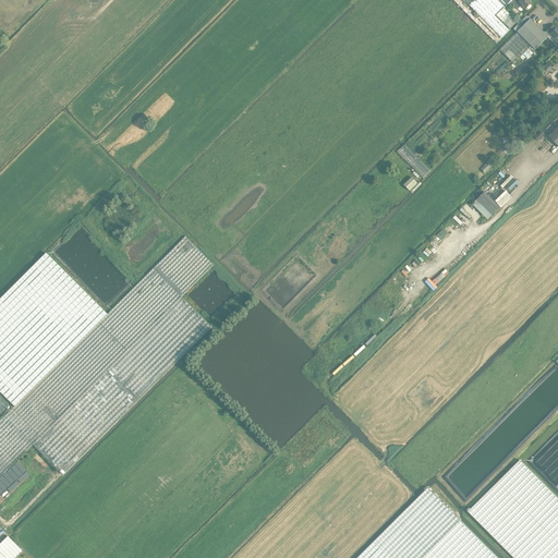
[(463,0),(473,9),(482,0),(463,0)]
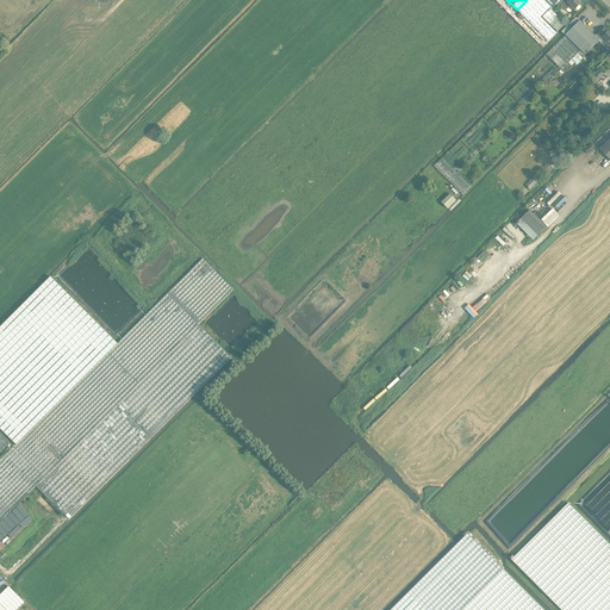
[(527,0),(517,10),(517,11),(548,42),(555,33),(540,18),(549,8),(541,0),(527,0)]
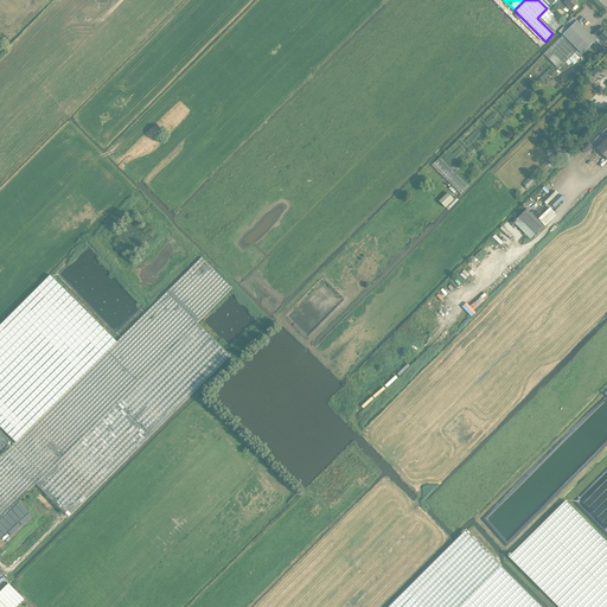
[(538,0),(549,10),(557,0),(538,0)]
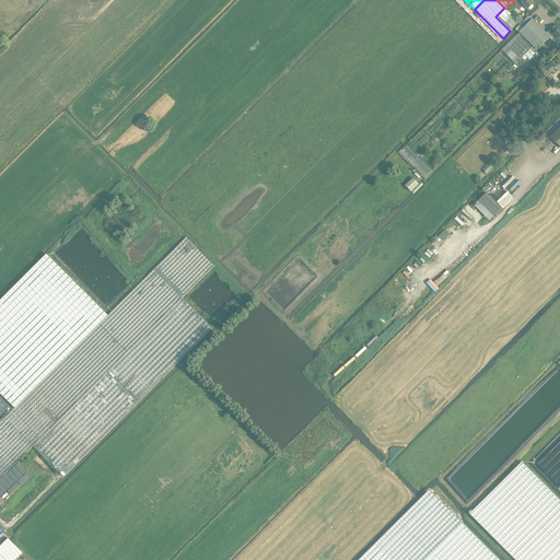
[(527,10),(533,3),(529,0),(523,0),(522,1),(520,0),(516,0),(513,3),(520,10),(523,6),(527,10)]
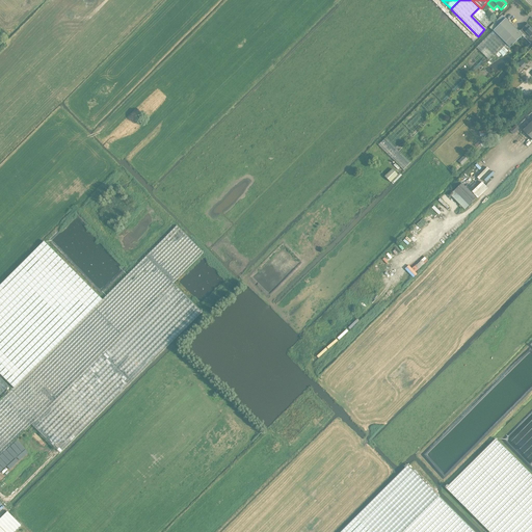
[(480,7),(473,15),(486,28),(493,21),(480,7)]
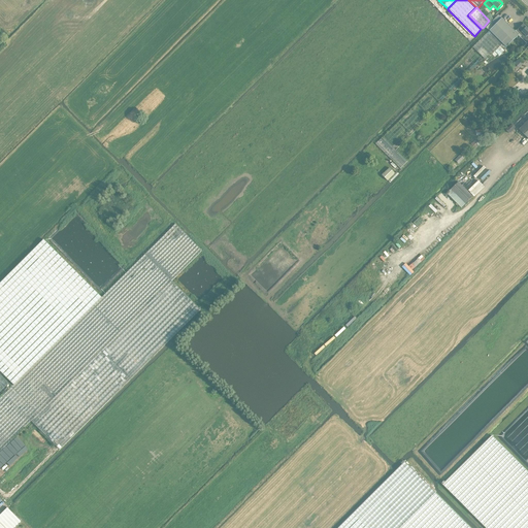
[(501,19),(489,31),(505,47),(518,35),(501,19)]
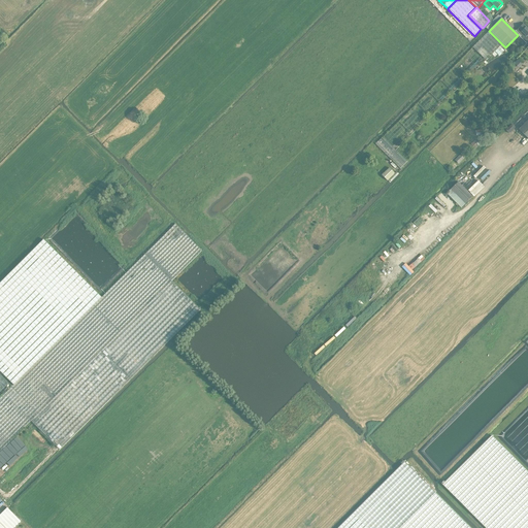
[(527,29),(523,24),(516,31),(519,34),(521,36),(520,37),(526,43),(527,41),(527,29)]
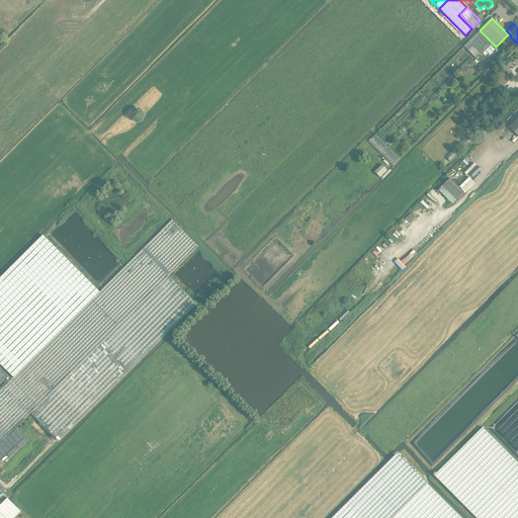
[(497,48),(496,47),(480,30),(464,46),(478,59),(485,51),(490,56),(497,48)]
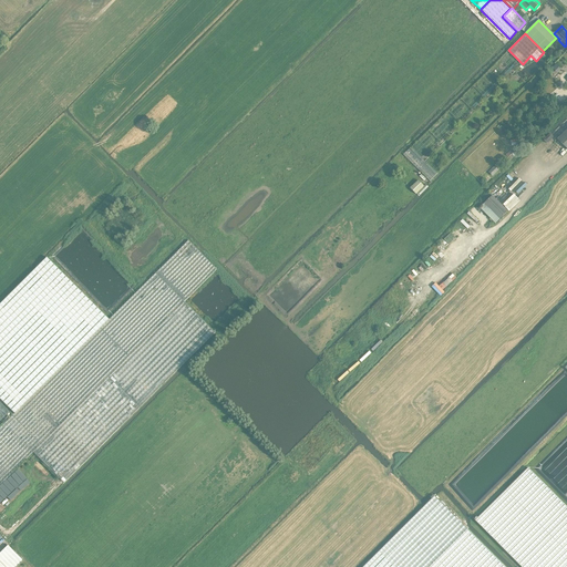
[(555,101),(563,109),(566,103),(559,96),(555,101)]
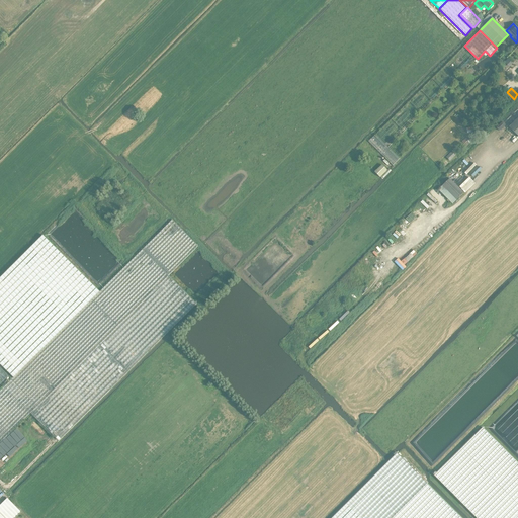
[(517,117),(509,127),(517,136),(517,117)]
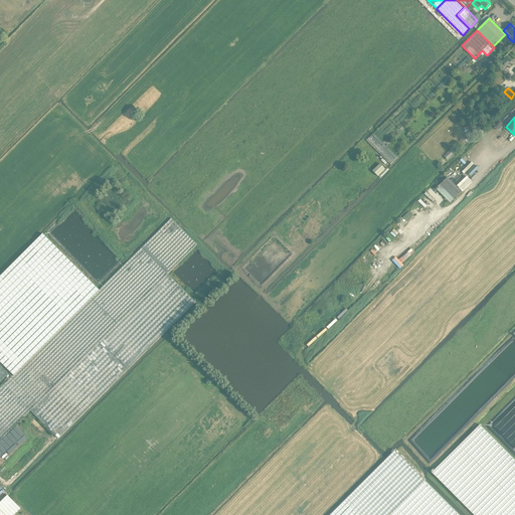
[(470,127),(463,128),(465,137),(472,136),(470,127)]
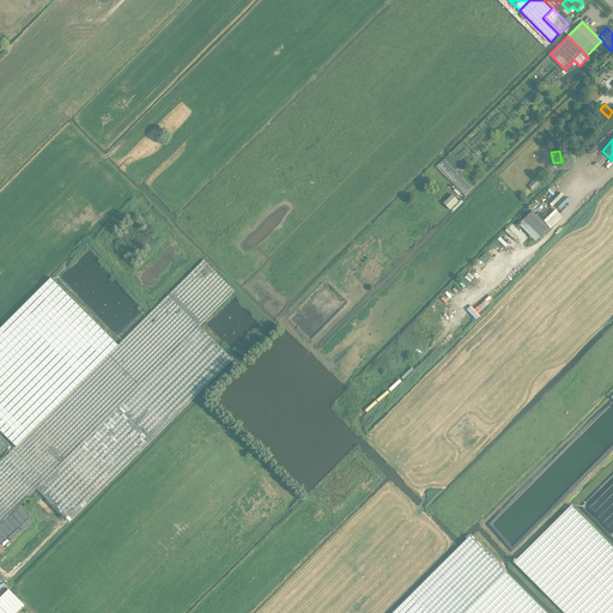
[(436,168),(465,195),(473,187),(444,159),(436,168)]
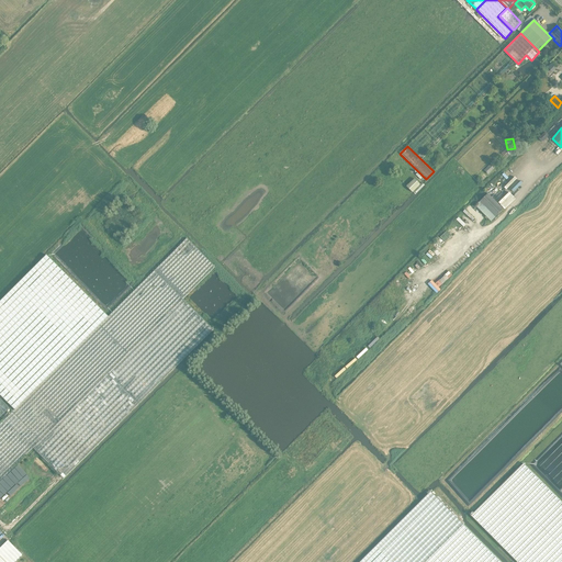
[(498,156),(504,161),(510,154),(506,148),(498,156)]
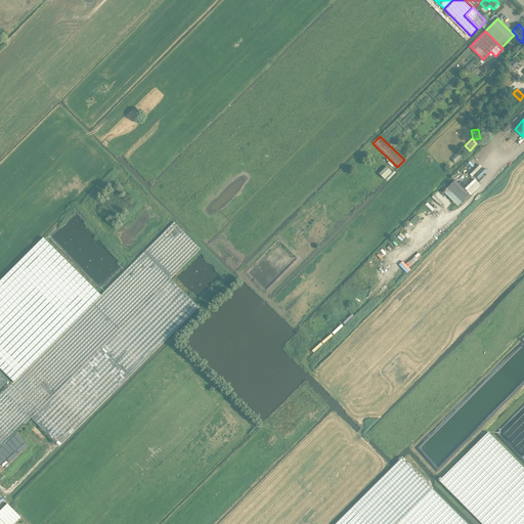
[(451,159),(454,163),(462,157),(457,153),(451,159)]
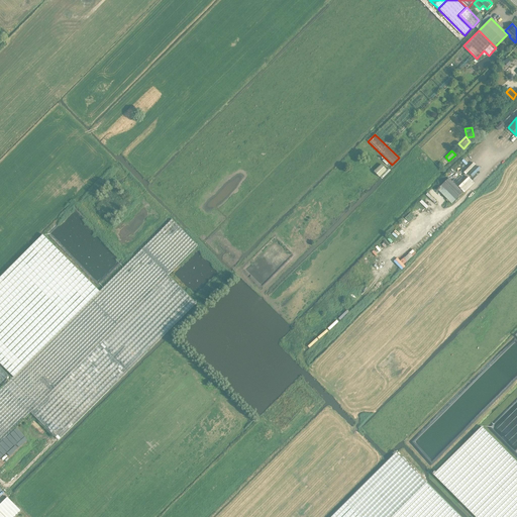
[(374,172),(379,177),(386,170),(381,165),(374,172)]
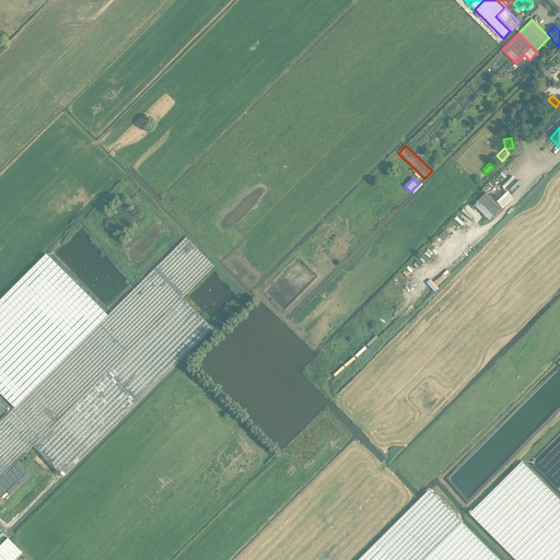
[(493,216),(493,217),(501,209),(486,194),(478,201),(474,206),(489,221),(493,216)]
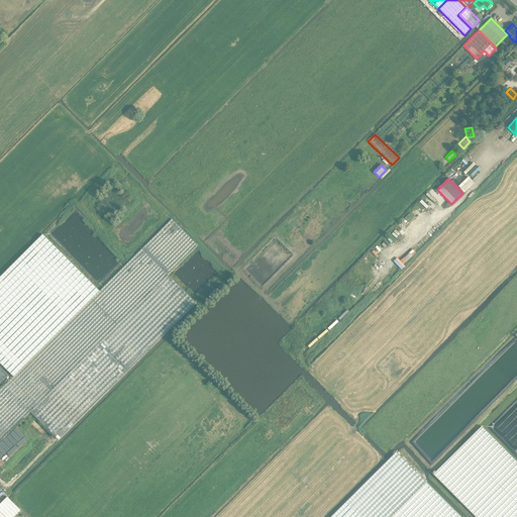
[(0,441),(30,412),(59,440),(111,388),(137,362),(196,303),(168,275),(197,245),(172,219),(140,250),(100,291),(77,314),(13,377),(0,390),(0,441)]
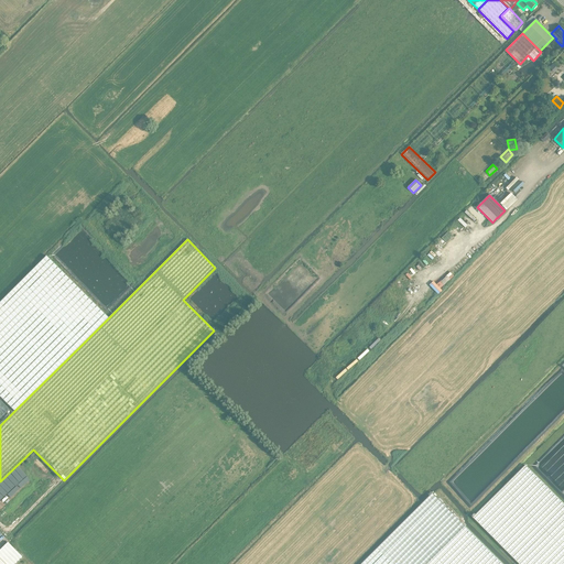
[(0,302),(0,397),(14,411),(84,343),(109,317),(47,256),(22,281),(0,302)]
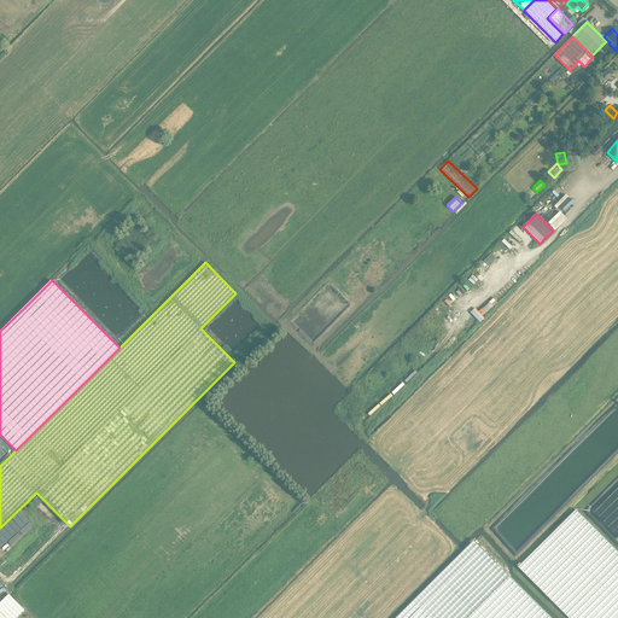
[(0,459),(10,449),(0,438),(0,459)]
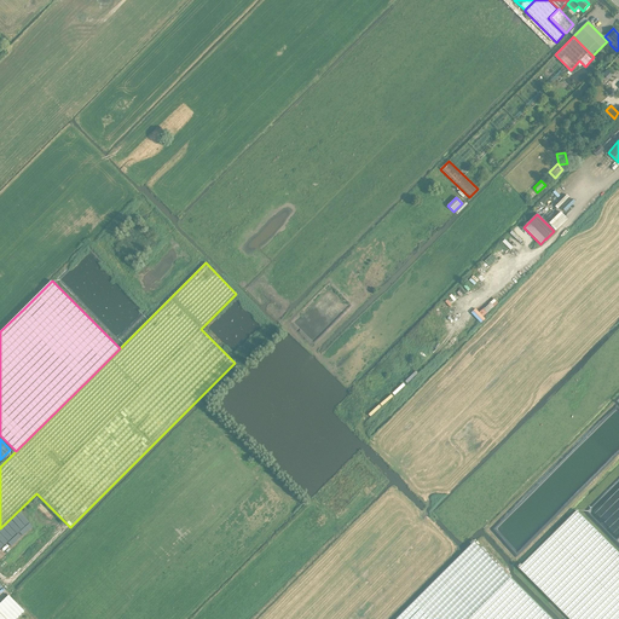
[(618,618),(618,553),(577,510),(519,568),(568,618),(618,618)]
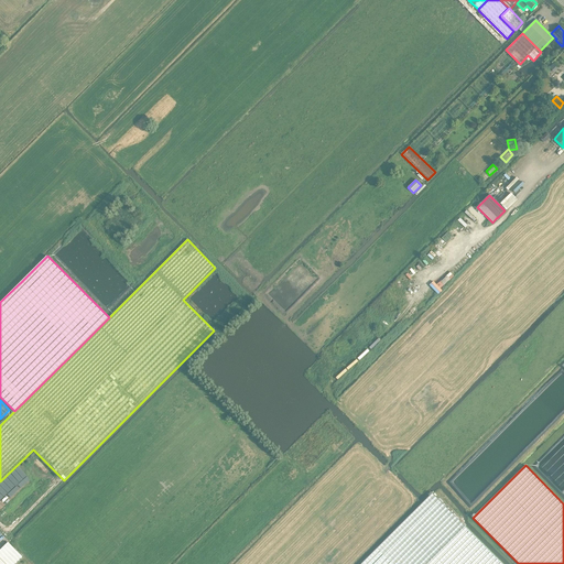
[(421,563),(463,523),(432,494),(360,563),(421,563)]
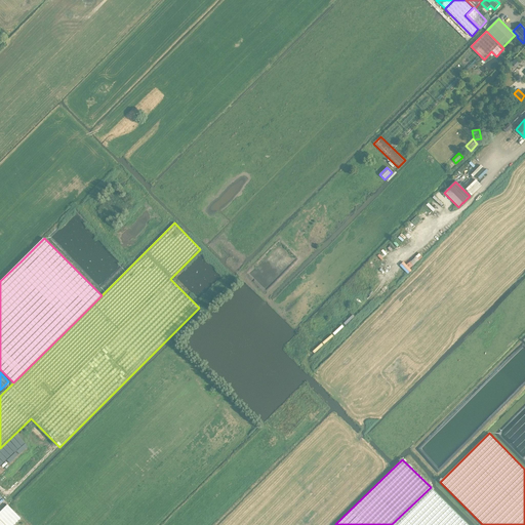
[(468,524),(431,487),(392,524),(468,524)]
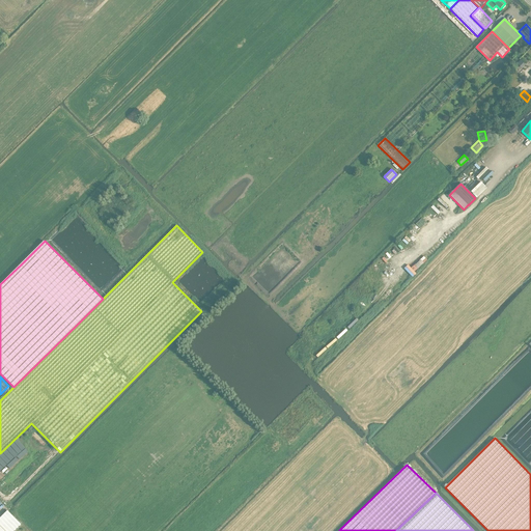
[(0,530),(15,530),(22,525),(7,510),(0,518),(0,530)]
